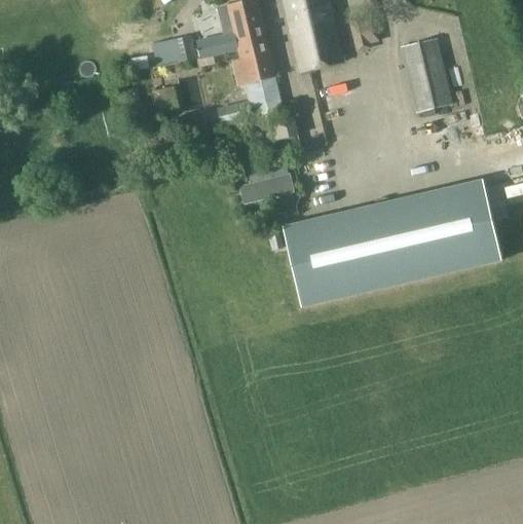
[(222,34),(194,40),(198,57),(235,47),(234,41),(250,37),(252,43),(264,40),(254,0),(238,0),(238,1),(216,6),(222,34)]
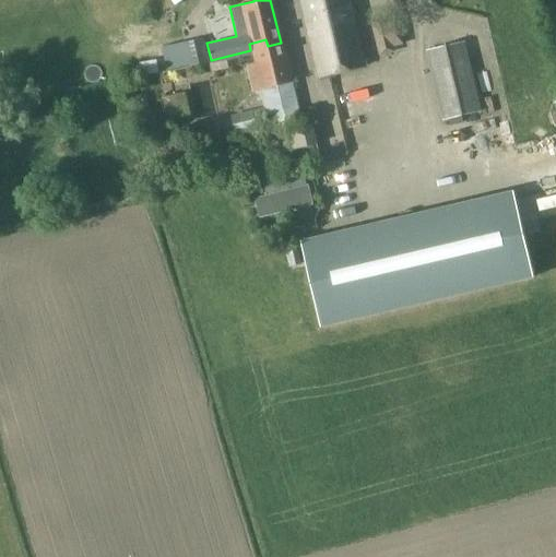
[(299,0),(317,73),(361,63),(345,0),(299,0)]
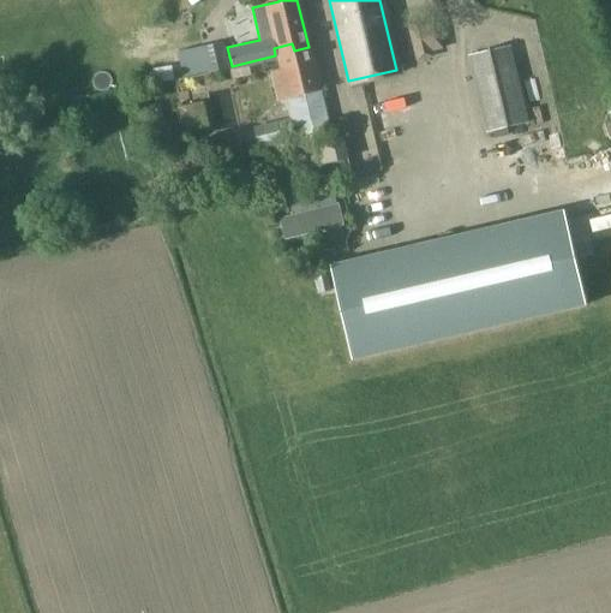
[(420,19),(407,22),(415,57),(429,54),(427,47),(438,45),(432,23),(421,25),(420,19)]
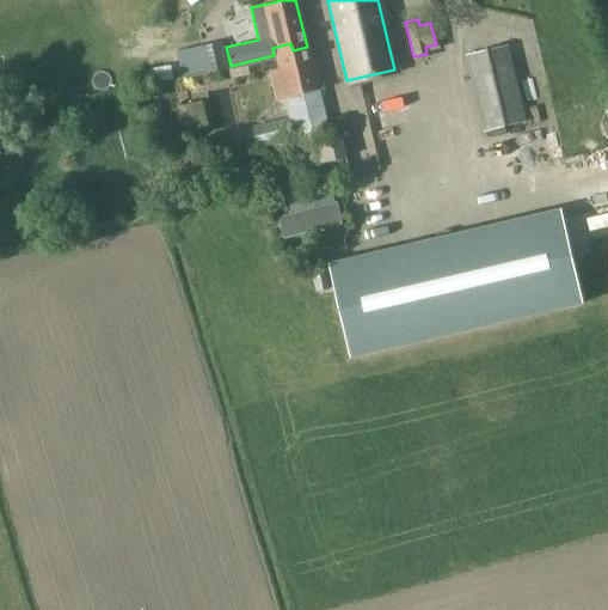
[(198,44),(204,69),(225,65),(219,40),(198,44)]
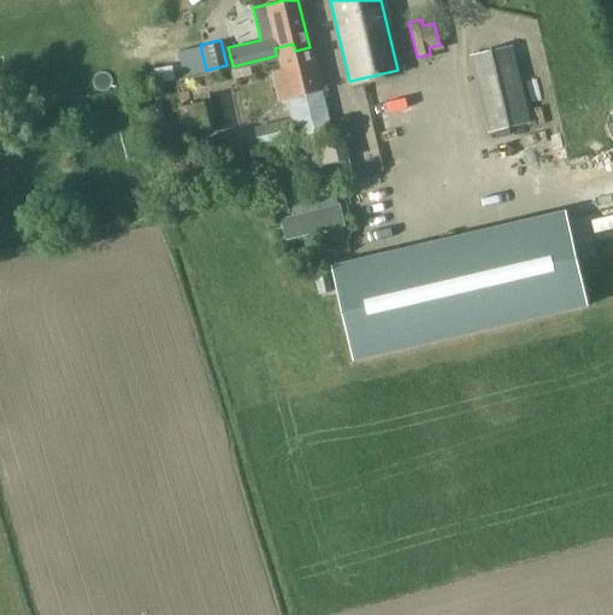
[(280,70),(272,71),(278,97),(286,95),(292,118),(319,111),(317,101),(319,101),(316,88),(319,87),(310,47),(295,51),(293,44),(275,48),(276,56),(280,70)]
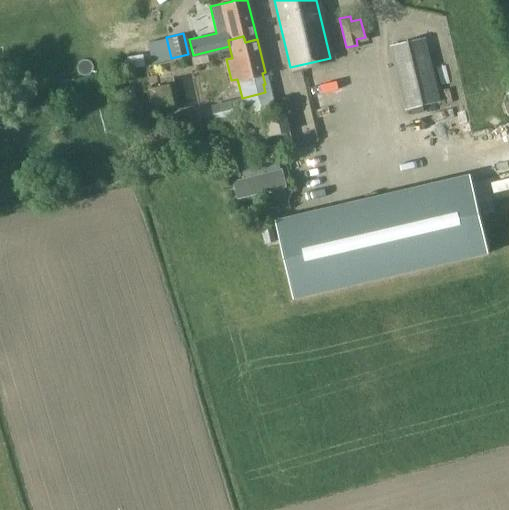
[(436,99),(421,37),(388,45),(402,107),(436,99)]
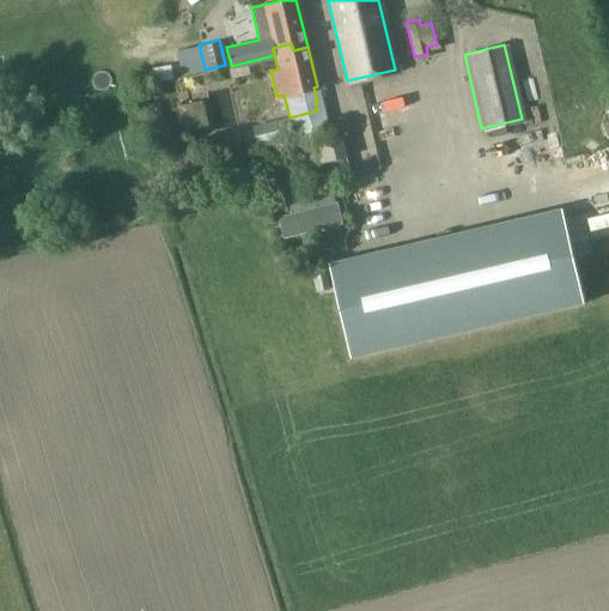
[(184,133),(203,128),(198,100),(177,103),(184,133)]
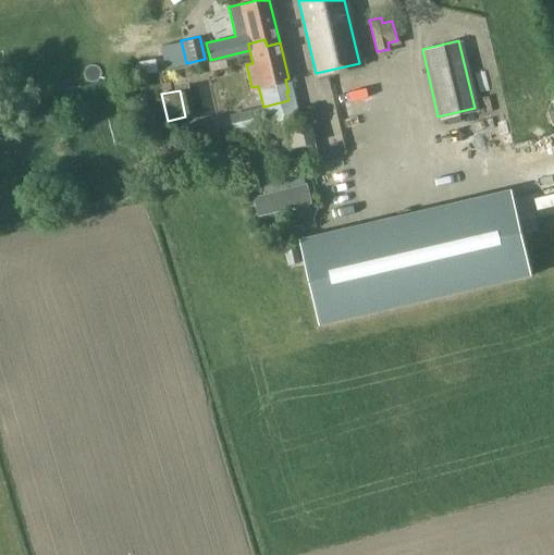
[(279,148),(312,139),(306,114),(272,123),(279,148)]
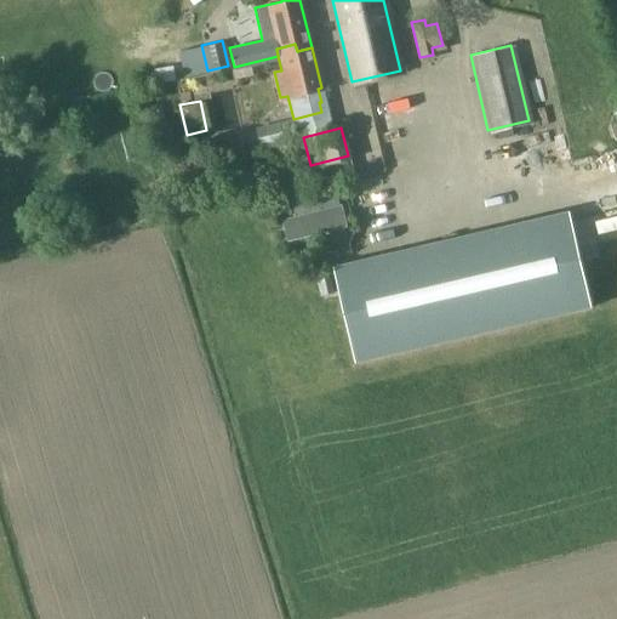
[(296,214),(281,217),(286,238),(346,223),(340,203),(336,186),(291,197),(296,214)]
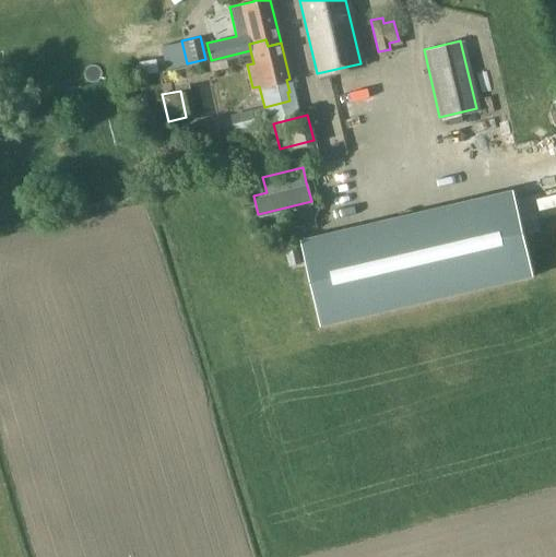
[(258,182),(249,185),(251,194),(261,191),(258,182)]
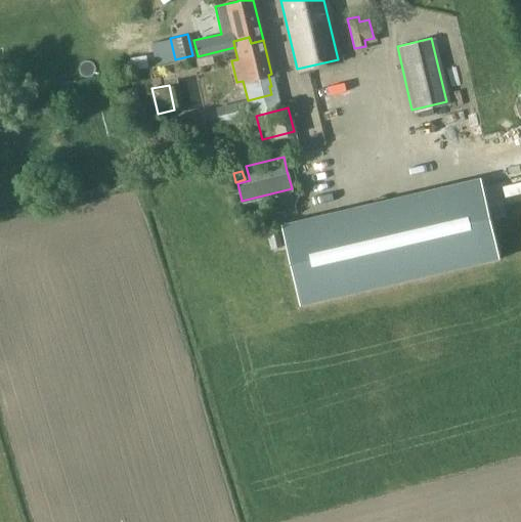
[(479,178),(279,224),(298,305),(497,258),(479,178)]
